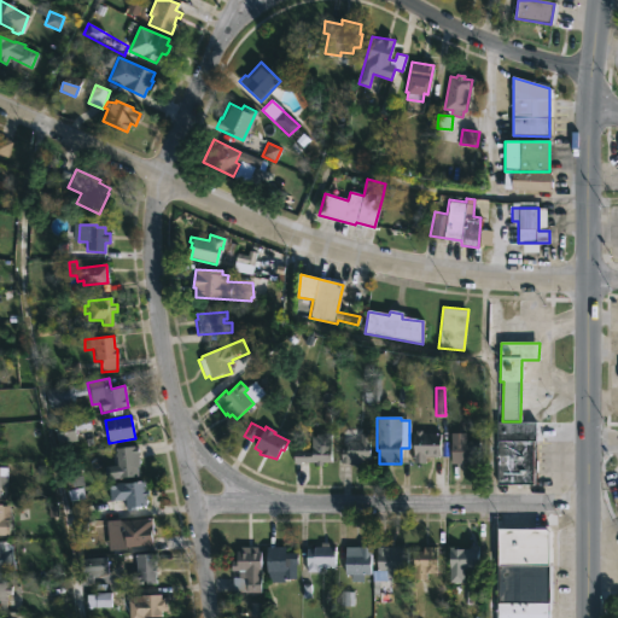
[(537,468),(537,473),(536,473),(536,485),(496,485),(497,423),(536,424),(535,461),(538,461),(537,468)]
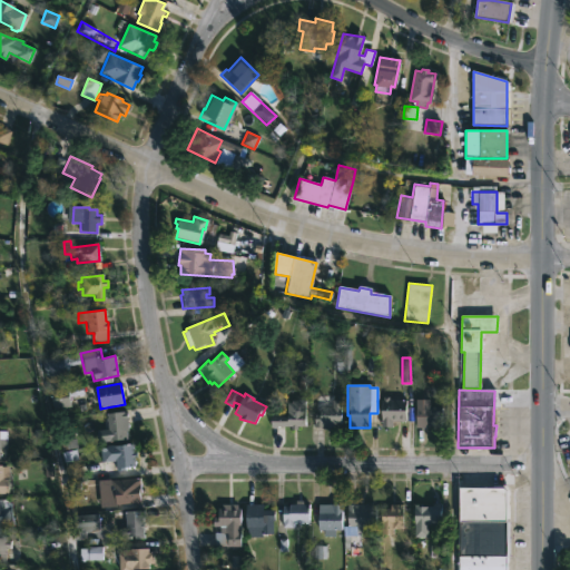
[(406,401),(405,422),(392,422),(392,426),(381,426),(382,401),(383,401),(383,397),(389,397),(389,400),(406,401)]
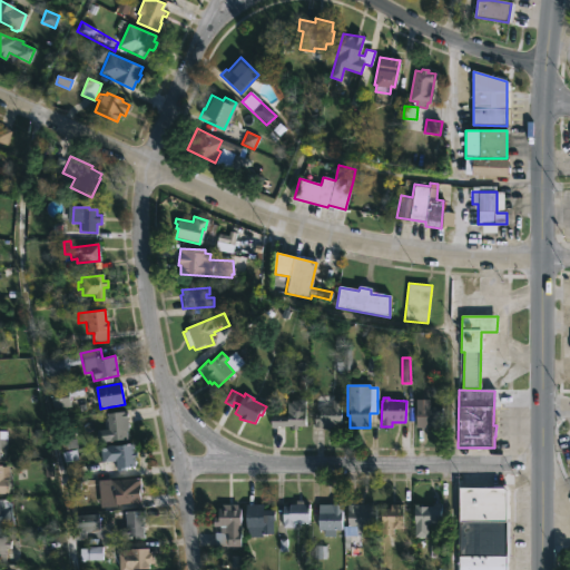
[(323,429),(314,429),(314,414),(320,414),(320,408),(332,408),(332,400),(341,400),(341,425),(333,424),(333,429),(323,429)]
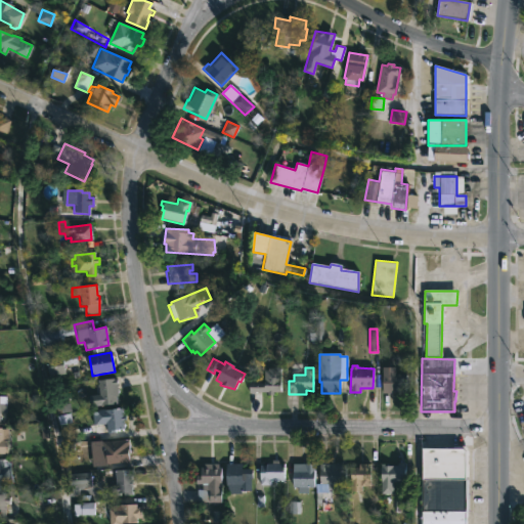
[(395,367),(395,376),(406,376),(406,393),(382,392),(382,367),(395,367)]
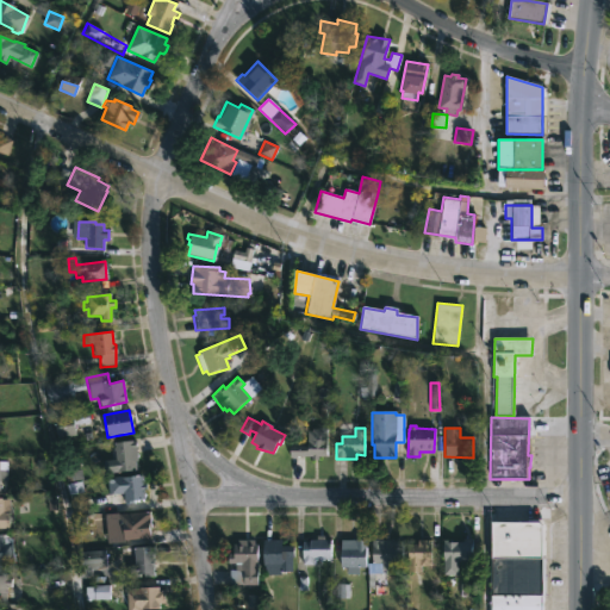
[(327,429),(325,458),(318,458),(318,460),(310,460),(310,458),(290,458),(290,443),(306,446),(306,431),(311,431),(311,429),(327,429)]
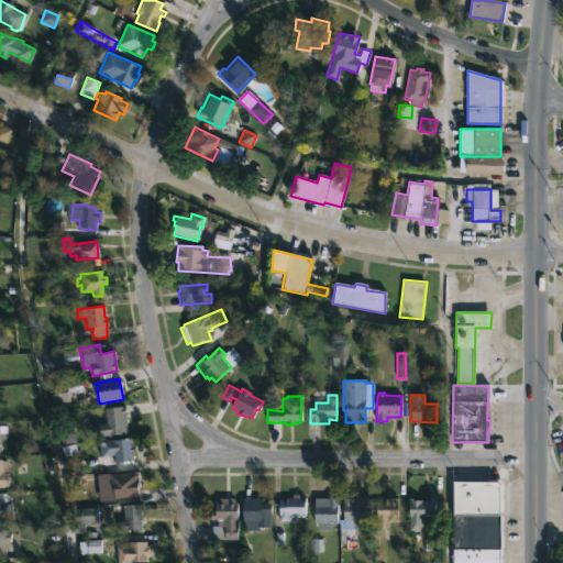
[(123,414),(125,432),(97,434),(96,423),(107,422),(106,416),(102,416),(101,408),(124,405),(125,414),(123,414)]
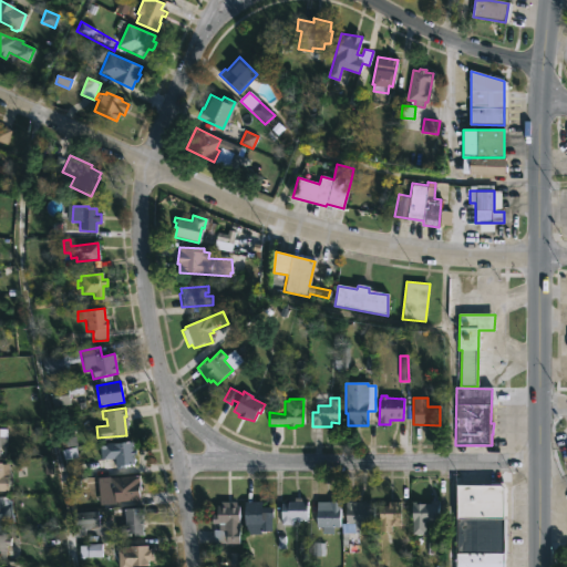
[(132,440),(133,449),(135,447),(136,454),(133,455),(134,463),(124,464),(124,467),(115,468),(114,457),(101,459),(100,446),(106,445),(107,452),(113,451),(112,442),(132,440)]
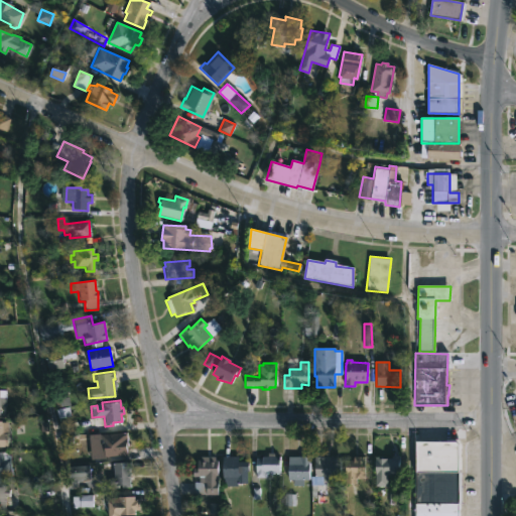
[(0,419),(2,420),(2,421),(8,421),(7,445),(0,444),(0,419)]
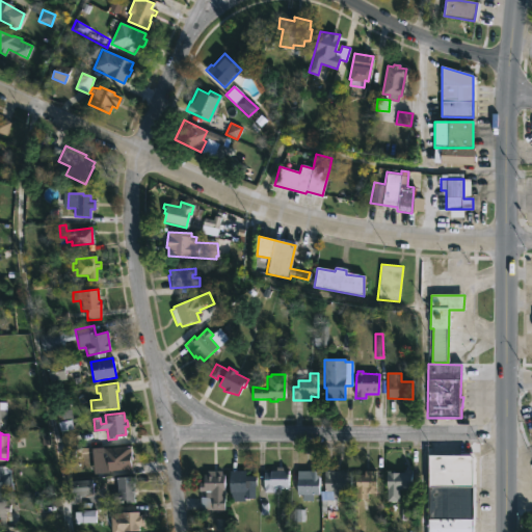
[(116,447),(117,451),(130,450),(131,455),(129,455),(130,468),(107,470),(106,455),(104,456),(104,448),(116,447)]
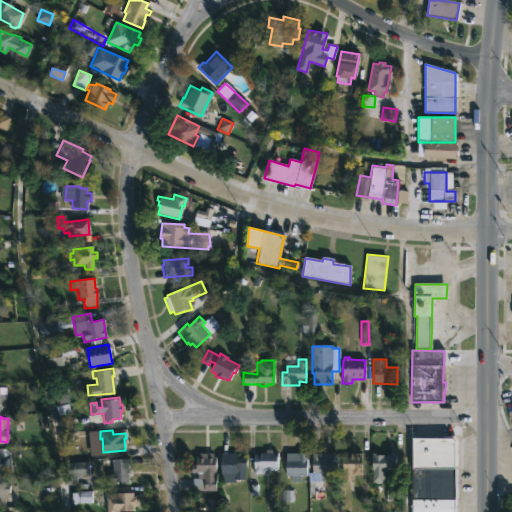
[(455,439),(455,467),(457,467),(457,499),(455,498),(455,511),(412,511),(413,436),(453,437),(455,439)]
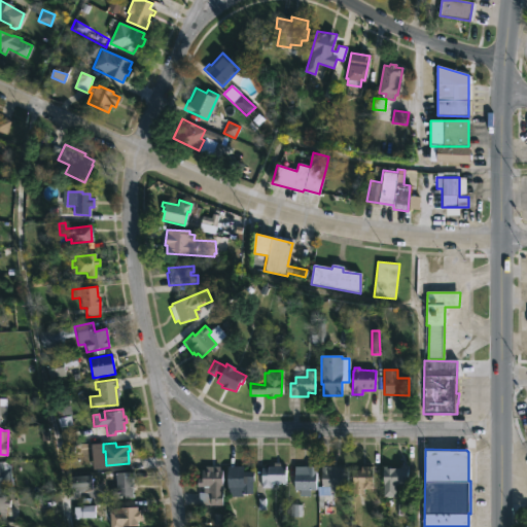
[(0,459),(7,459),(11,486),(3,487),(3,483),(0,483),(0,459)]
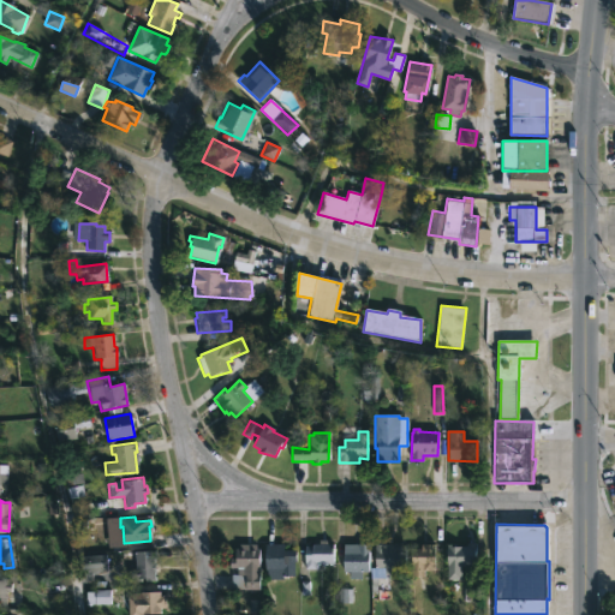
[(327,541),(327,543),(333,543),(333,562),(316,562),(316,568),(304,568),(305,544),(318,543),(318,539),(327,541)]
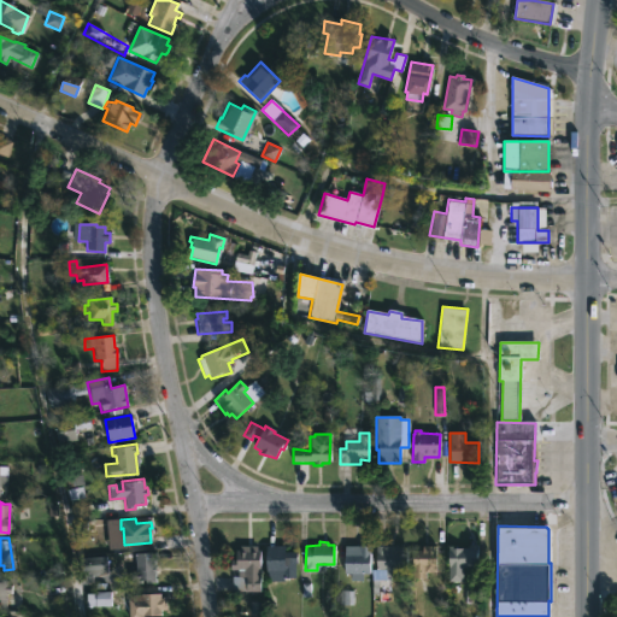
[(424,577),(412,577),(413,548),(422,548),(422,544),(435,545),(435,571),(424,571),(424,577)]
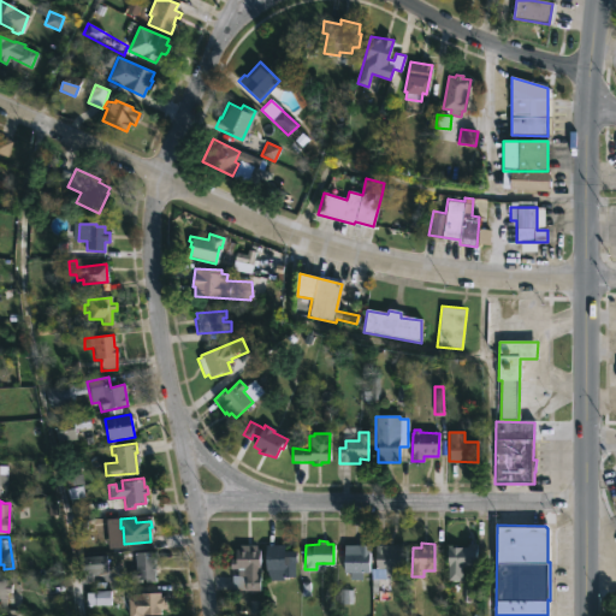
[(477,543),(477,566),(462,566),(462,580),(448,580),(448,555),(444,555),(445,549),(448,549),(448,544),(468,545),(468,543),(477,543)]
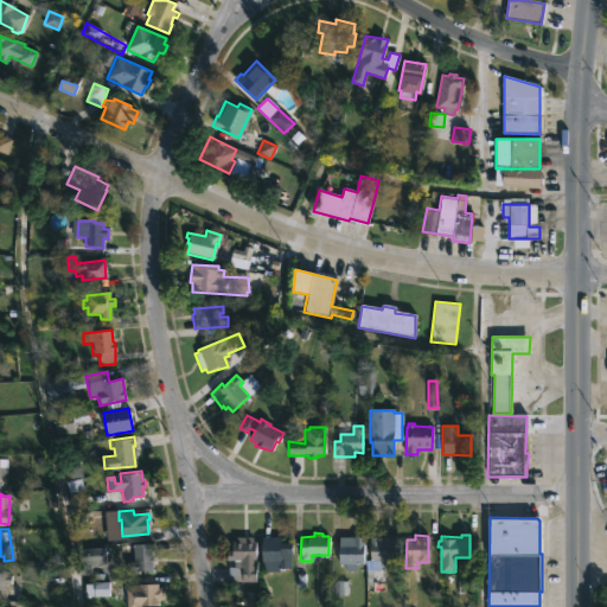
[(253,536),(251,541),(255,541),(255,581),(228,581),(228,566),(236,566),(236,560),(227,560),(227,550),(231,550),(232,541),(235,541),(236,536),(253,536)]
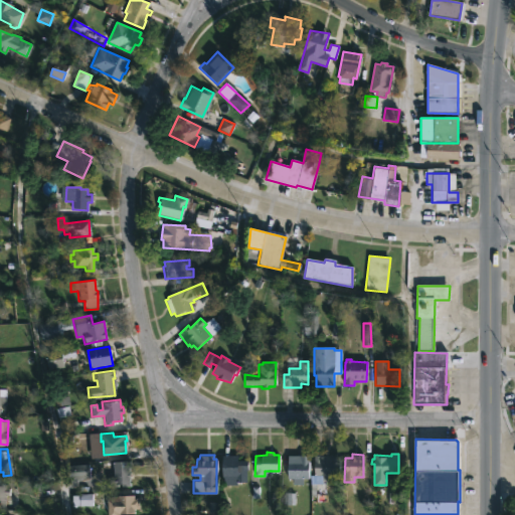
[(237,455),(237,459),(247,460),(246,481),(236,481),(236,485),(223,485),(223,477),(222,477),(222,455),(237,455)]
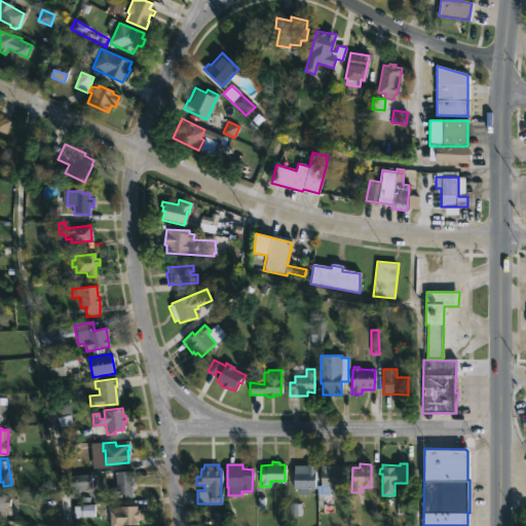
[(315,464),(314,488),(309,487),(309,494),(299,493),(299,487),(293,487),(294,464),(315,464)]
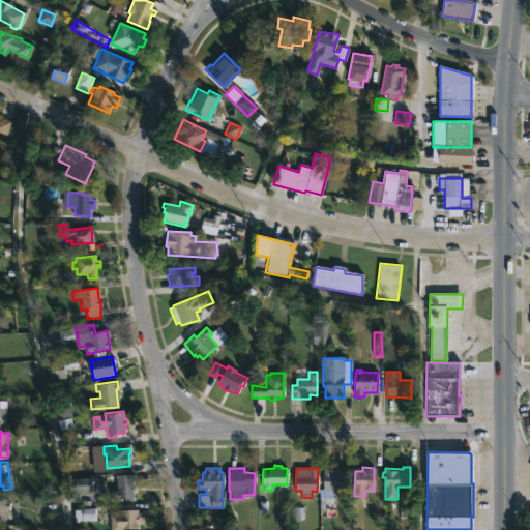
[(340,468),(349,469),(349,494),(331,494),(331,489),(323,489),(323,468),(340,468)]
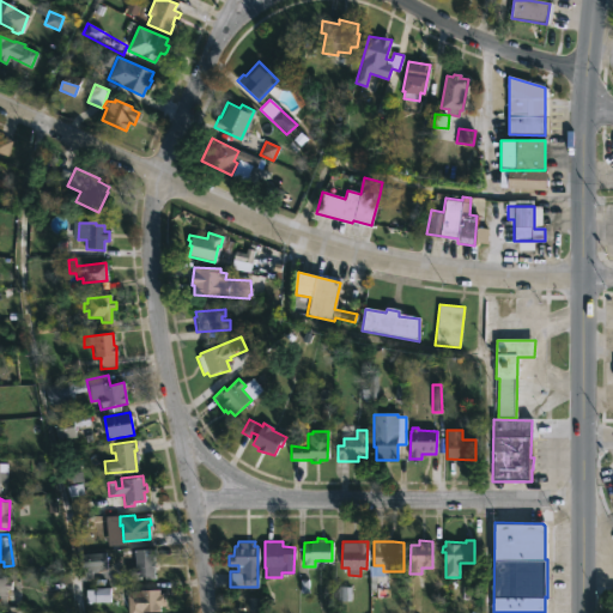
[(156,550),(156,554),(153,554),(155,578),(144,578),(144,575),(140,575),(140,578),(127,580),(125,553),(120,553),(120,551),(132,550),(133,552),(133,548),(156,547),(156,550)]
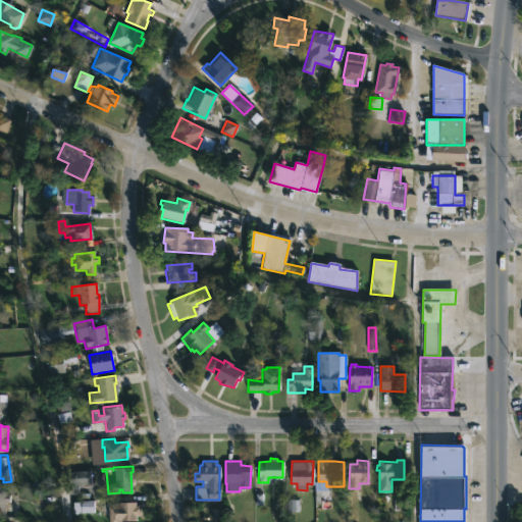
[(69,472),(70,485),(91,484),(90,471),(69,472)]
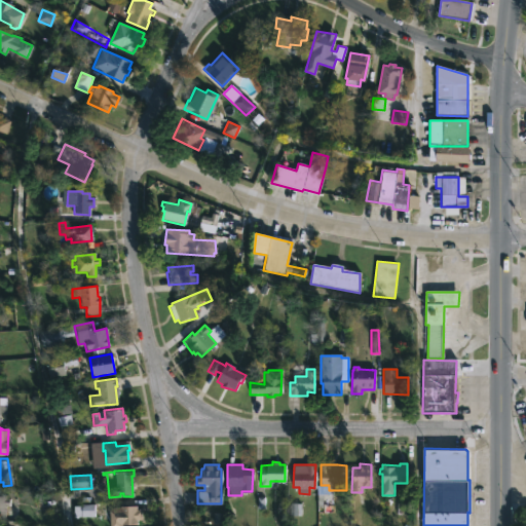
[(0,492),(6,493),(6,497),(9,497),(8,504),(5,504),(4,518),(0,518),(0,492)]
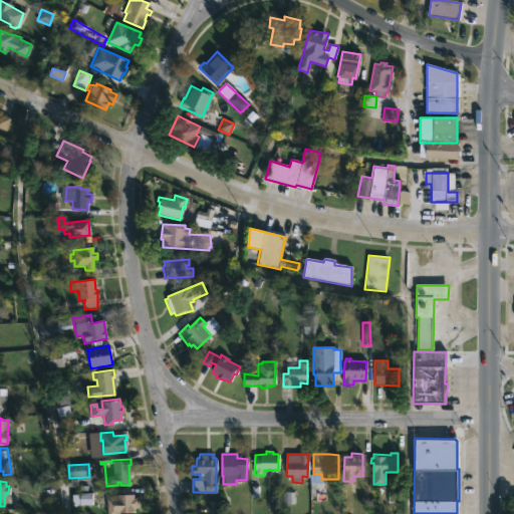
[(92,505),(92,493),(72,494),(72,505),(92,505)]
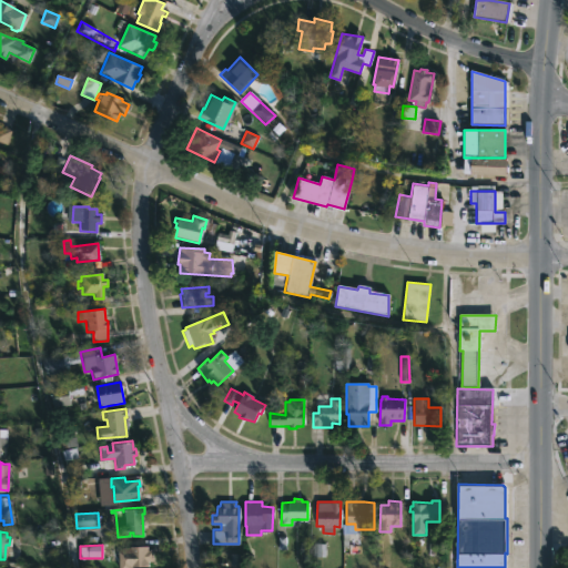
[(131,567),(118,567),(118,549),(124,549),(124,546),(148,545),(148,565),(131,565),(131,567)]
